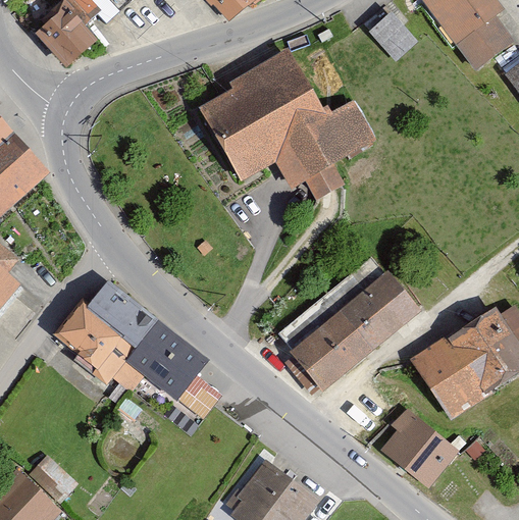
[(91,0),(55,0),(24,26),(61,68),(94,41),(80,24),(99,8),(91,0)]
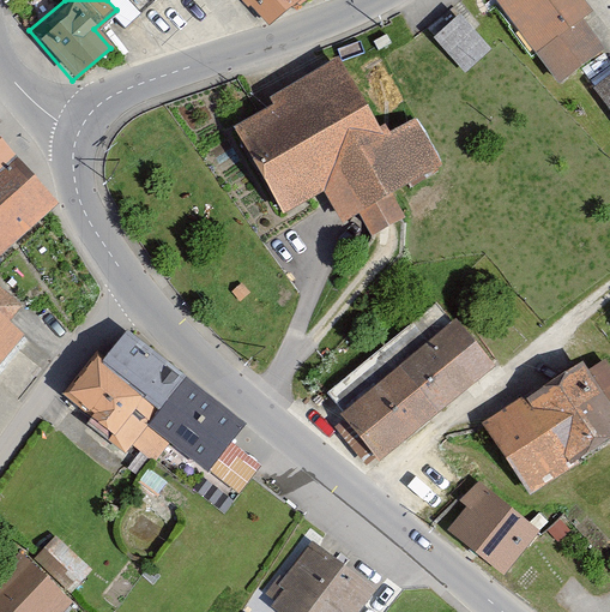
[(107,0),(116,10),(131,23),(156,0),(107,0)]
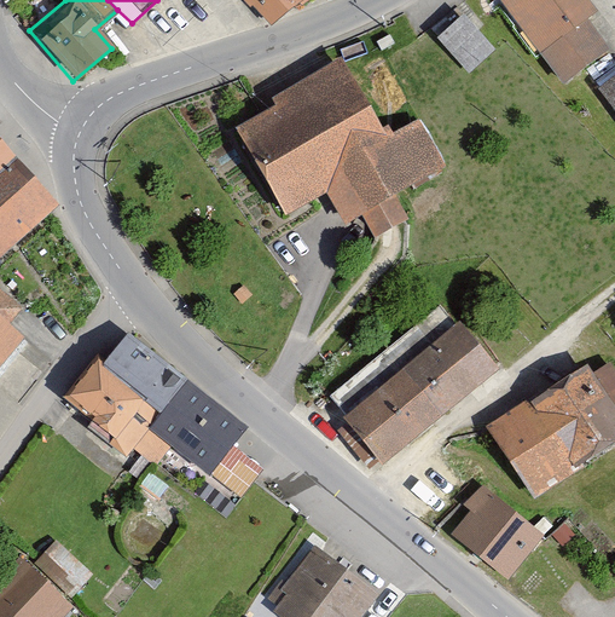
[(295,0),(251,0),(272,22),(295,0)]
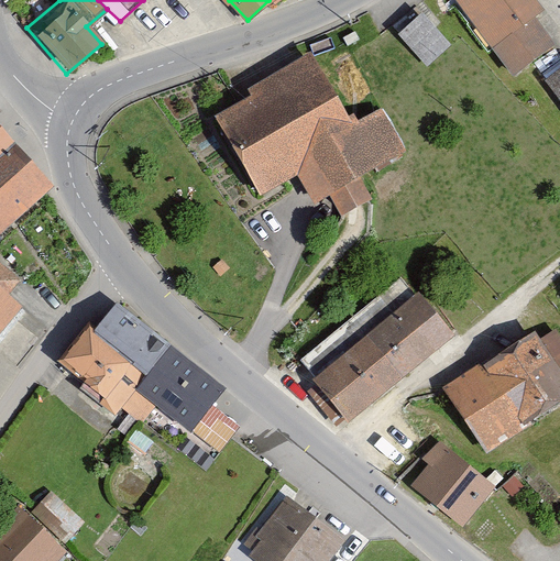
[(534,0),(454,0),(514,78),(556,46),(535,18),(542,12),(534,0)]
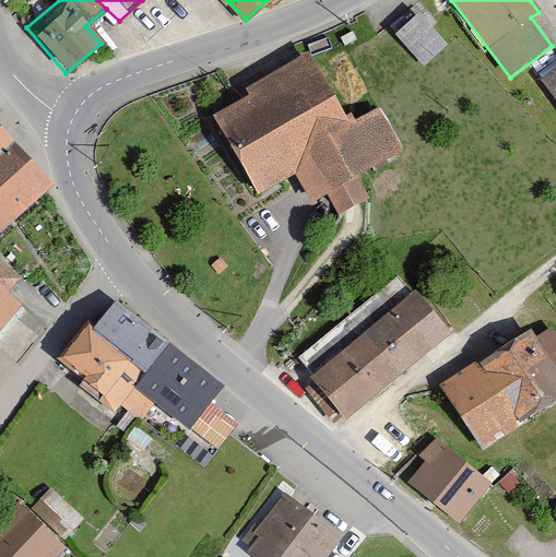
[(429,66),(454,43),(427,13),(402,36),(429,66)]
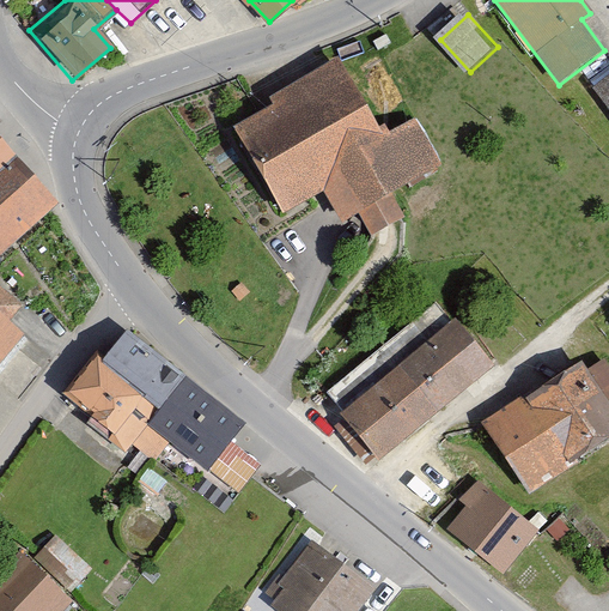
[(342,68),(235,125),(280,211),(318,191),(335,223),(354,213),(365,235),(403,216),(391,193),(443,167),(413,112),(375,132),(342,68)]
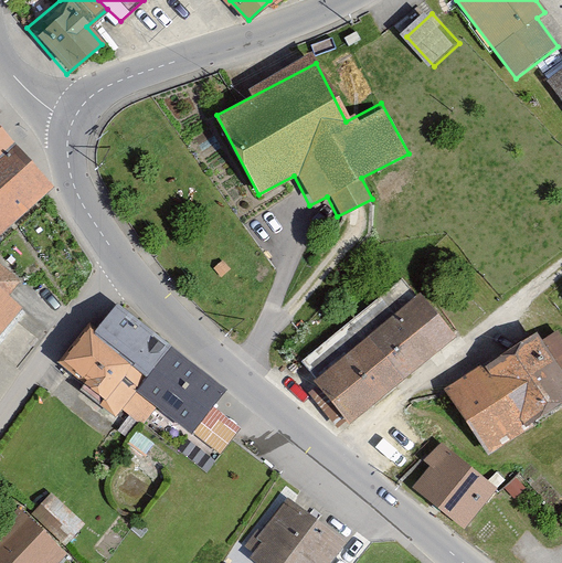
[(561,64),(549,74),(561,93),(561,64)]
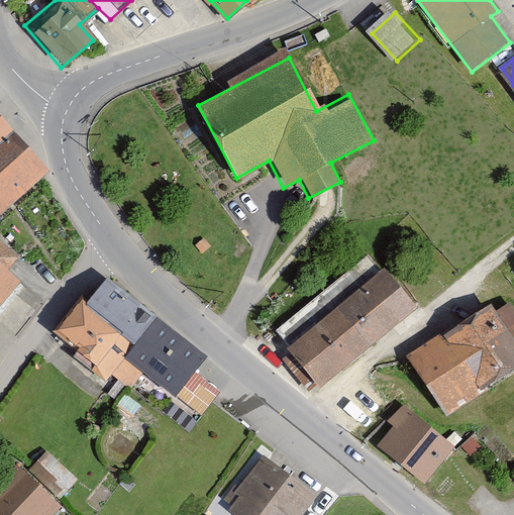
[(0,212),(44,171),(0,124),(0,212)]
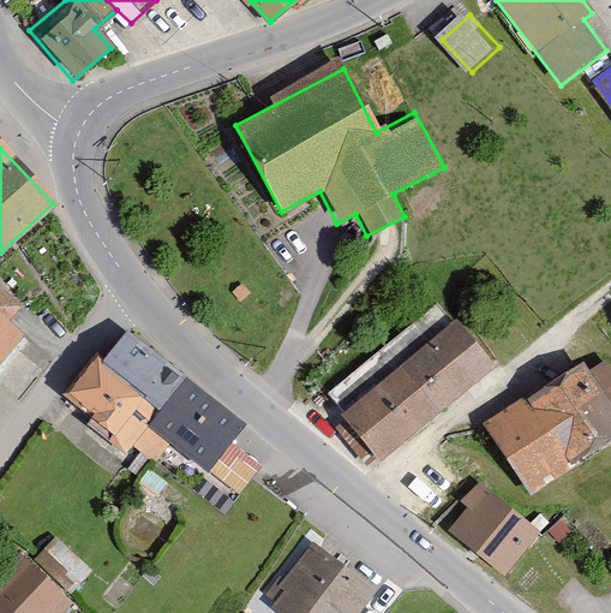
[(0,314),(0,362),(24,337),(0,314)]
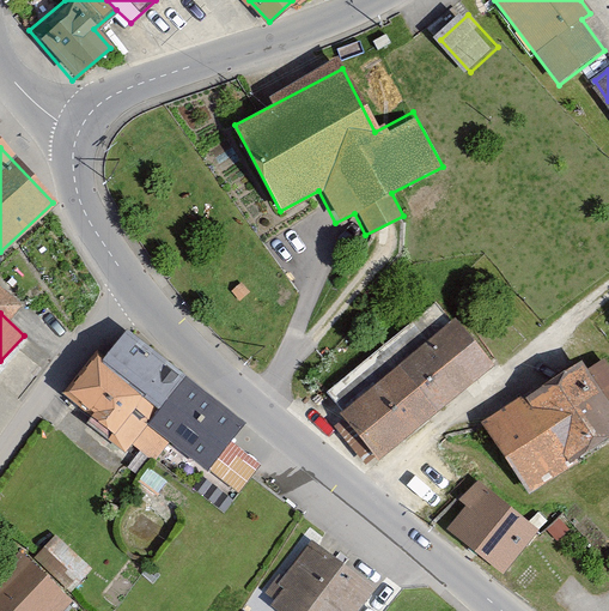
[(451,320),(336,416),(376,461),(489,367),(451,320)]
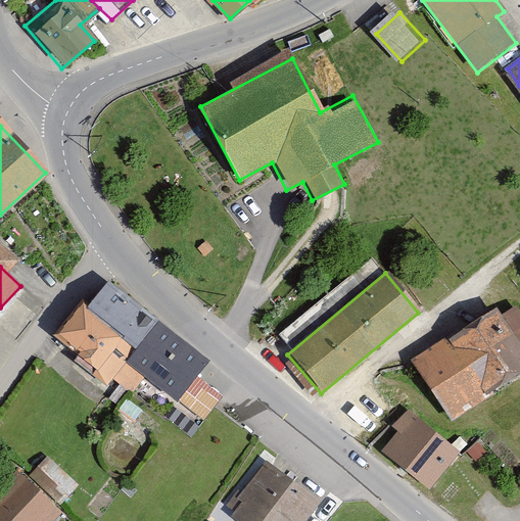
[(107,282),(57,339),(126,388),(144,367),(180,396),(206,365),(107,282)]
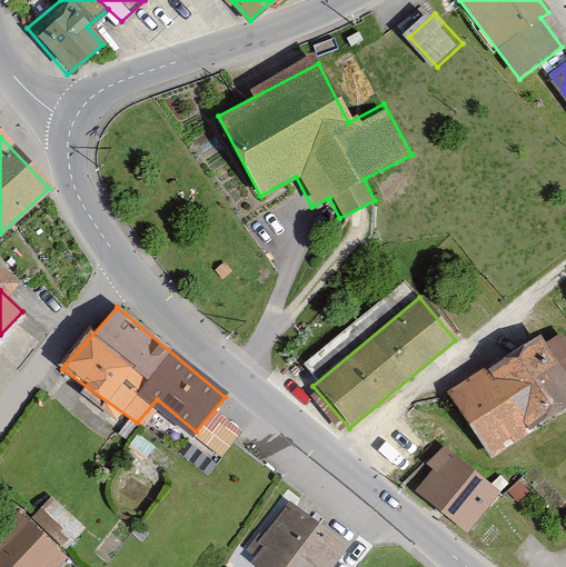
[(565,346),(549,321),(442,393),(484,456),(565,401),(565,346)]
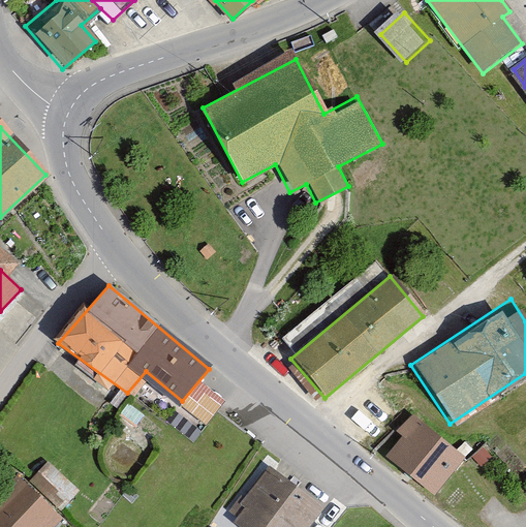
[(413,413),(380,452),(434,497),(466,459),(413,413)]
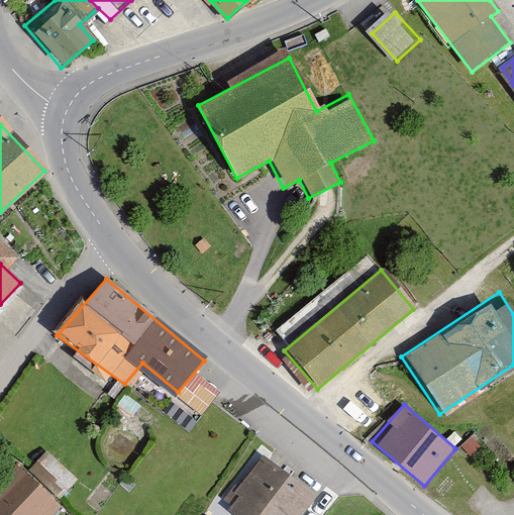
[(306,514),(319,498),(264,454),(232,495),(241,503),(235,511),(240,514),(306,514)]
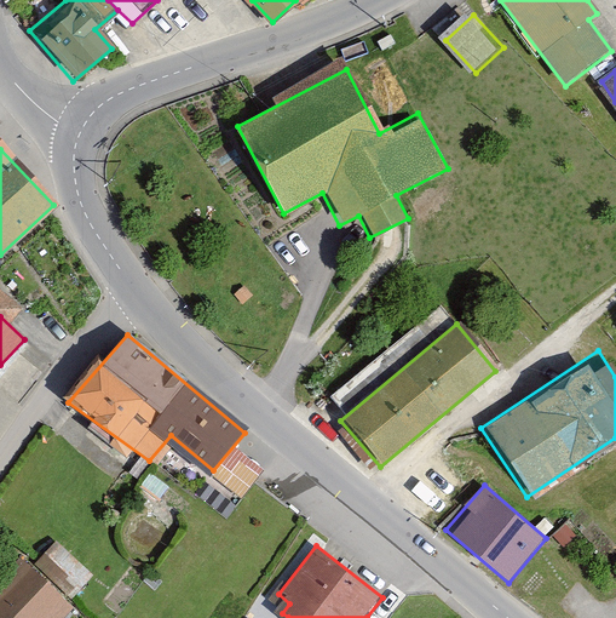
[(64,617),(73,610),(26,564),(0,589),(0,617),(64,617)]
